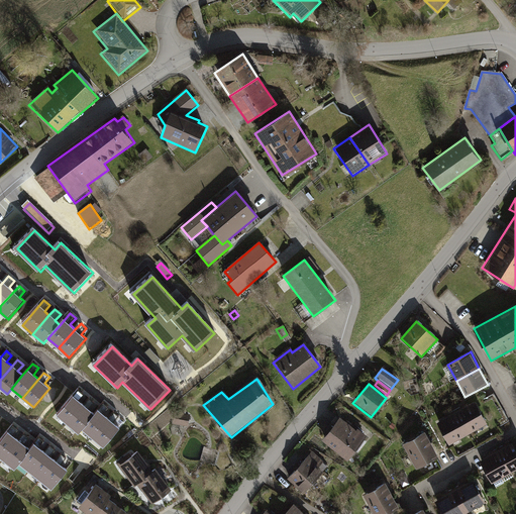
[(85,395),(79,391),(58,415),(68,424),(84,406),(79,401),(85,395)]
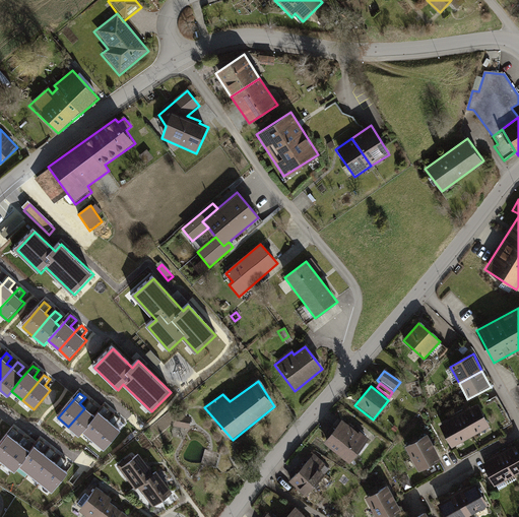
[(96,407),(90,402),(84,408),(68,427),(79,437),(83,432),(95,417),(90,413),(96,407)]
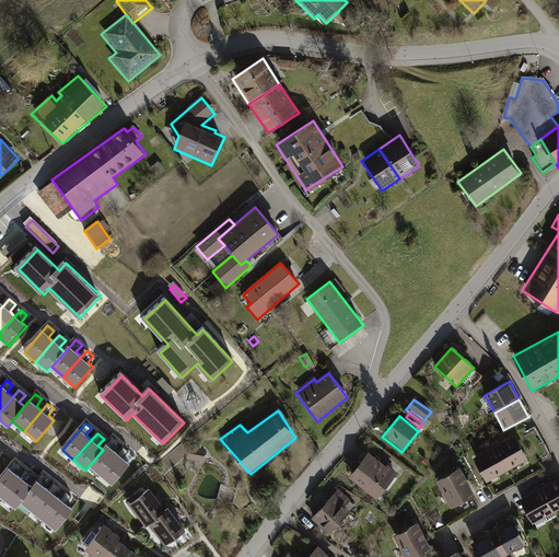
[(517,436),(497,445),(509,470),(530,460),(517,436)]
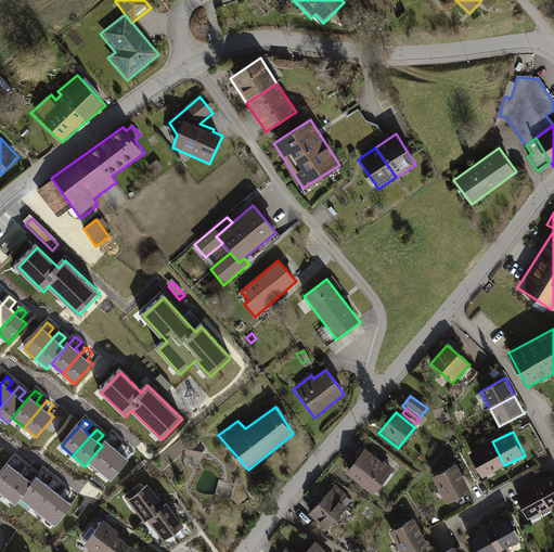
[(119,439),(113,434),(102,446),(89,461),(101,471),(118,450),(113,446),(119,439)]
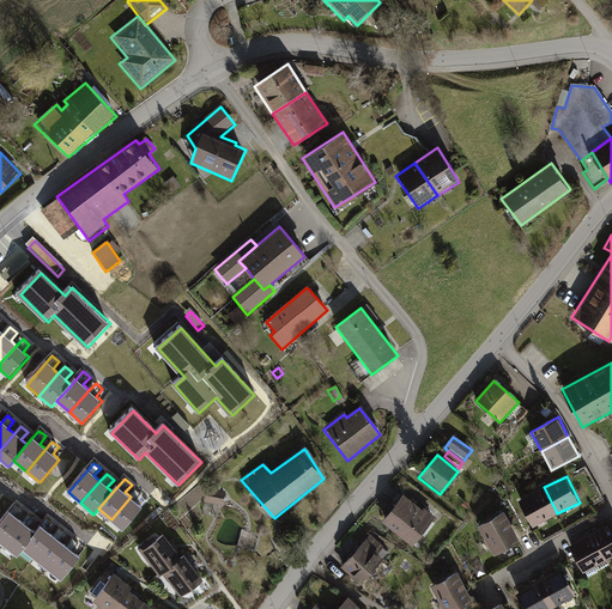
[(544,487),(521,499),(534,525),(557,513),(544,487)]
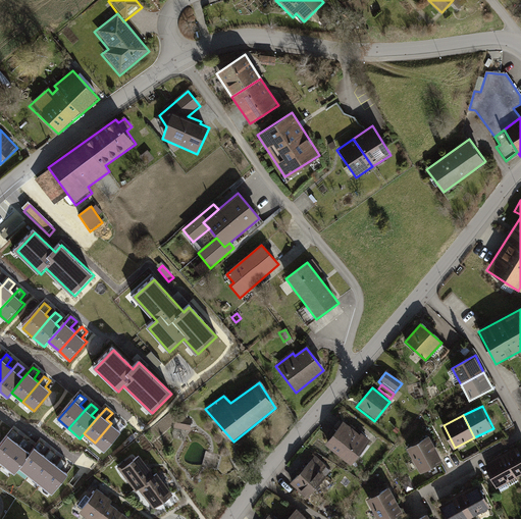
[(122,422),(117,417),(111,423),(95,443),(105,452),(122,432),(117,428),(122,422)]
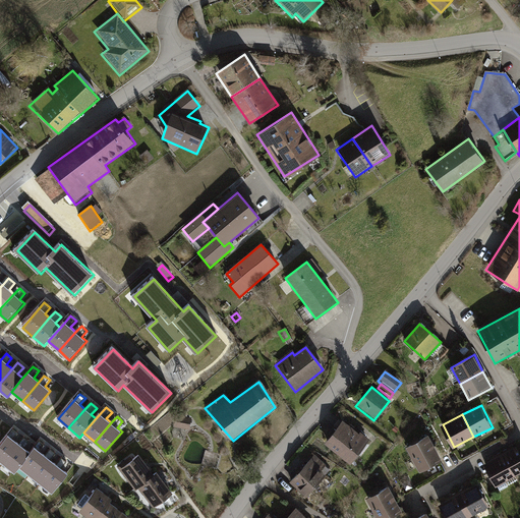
[(176,416),(173,428),(188,432),(191,419),(176,416)]
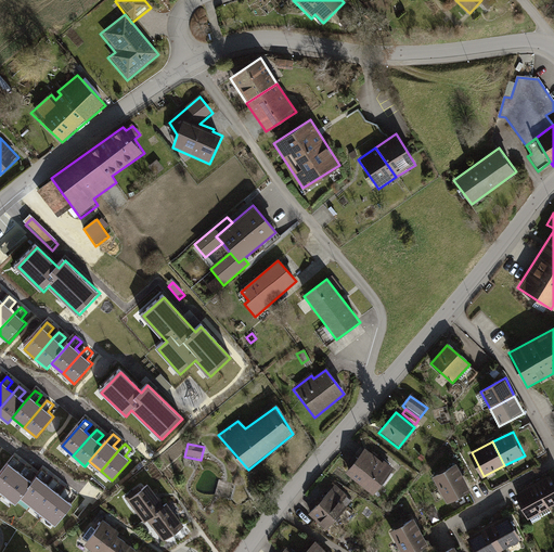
[(393,470),(364,448),(345,474),(373,496),(393,470)]
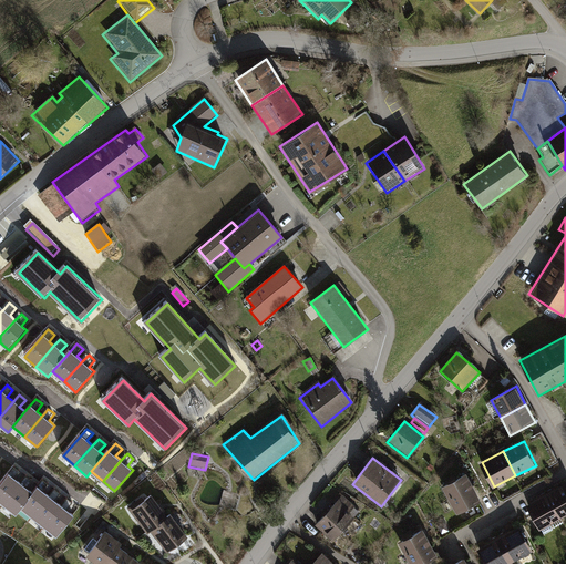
[(23,473),(17,468),(0,488),(0,500),(6,505),(23,484),(18,480),(23,473)]
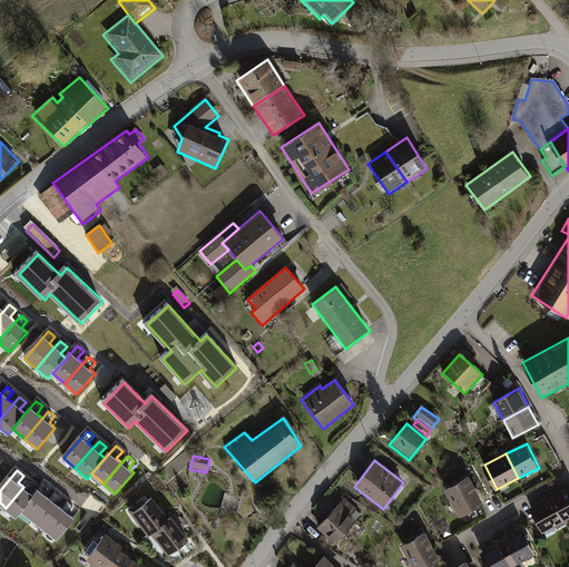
[(468,477),(443,490),(459,518),(483,505),(468,477)]
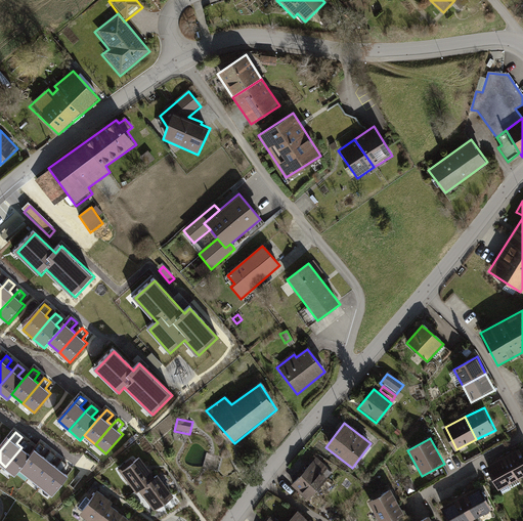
[(33,445),(27,441),(22,447),(5,467),(16,476),(22,471),(33,457),(28,452),(33,445)]
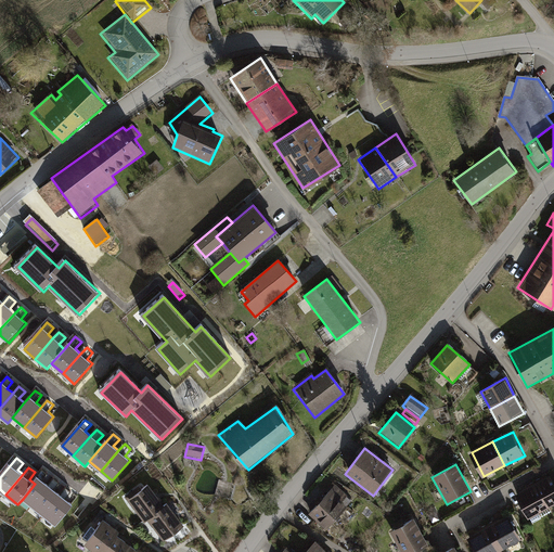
[(51,476),(44,471),(35,484),(23,499),(35,508),(51,487),(46,483),(51,476)]
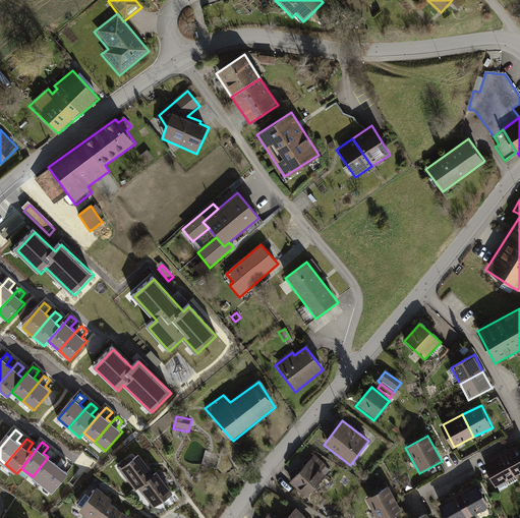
[(519,445),(503,455),(515,477),(519,474),(519,445)]
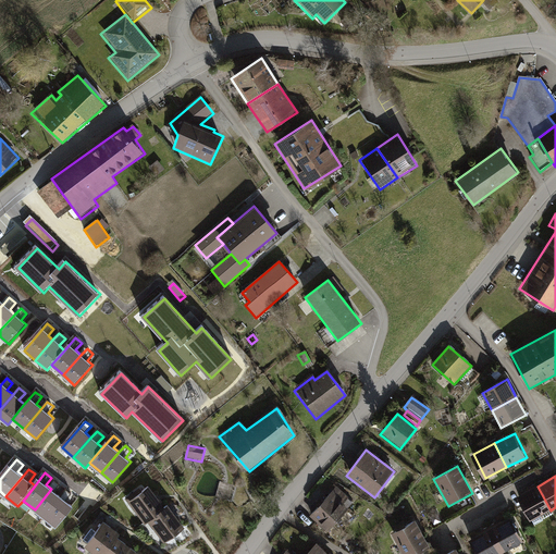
[(63,488),(57,482),(51,489),(35,509),(47,519),(63,499),(58,494),(63,488)]
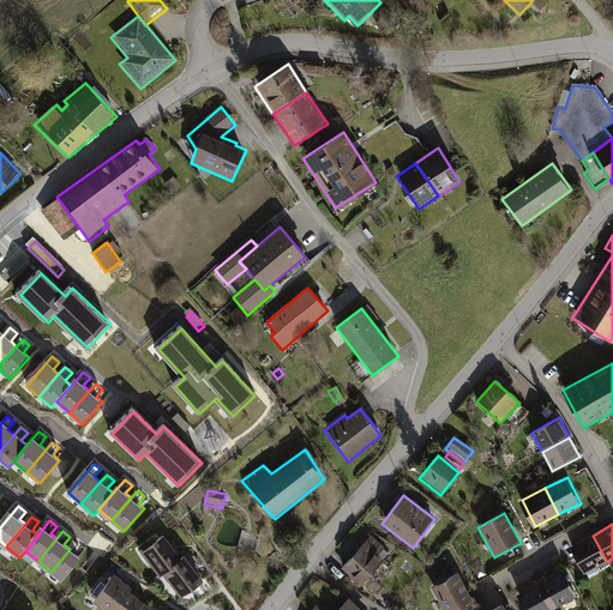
[(160,579),(163,575),(181,560),(163,536),(139,553),(160,579)]
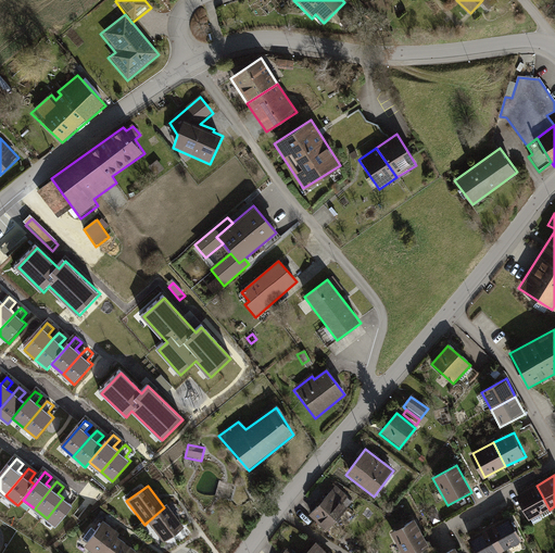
[(537,486),(515,497),(529,522),(550,510),(537,486)]
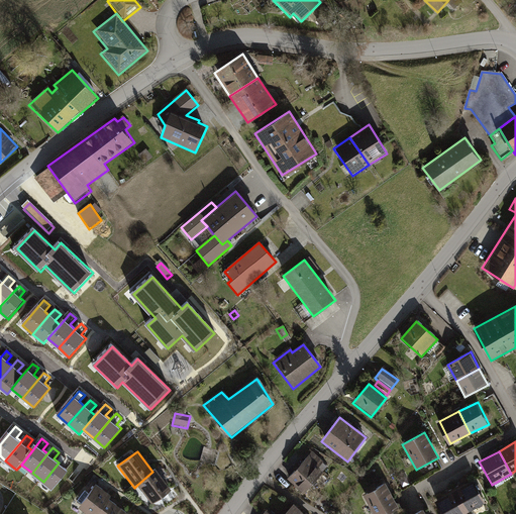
[(327,469),(310,453),(286,480),(302,496),(327,469)]
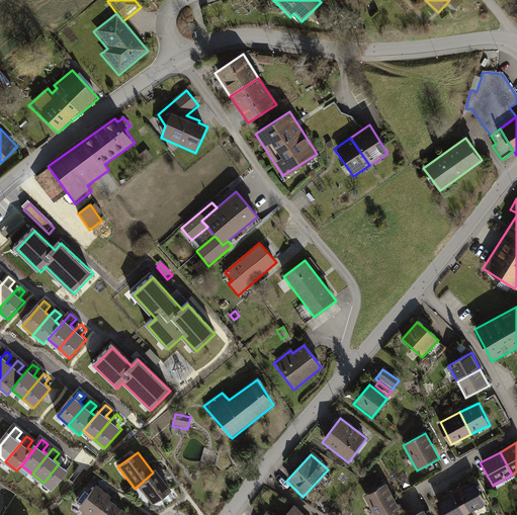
[(70,461),(64,457),(59,463),(44,483),(55,492),(70,473),(65,468),(70,461)]
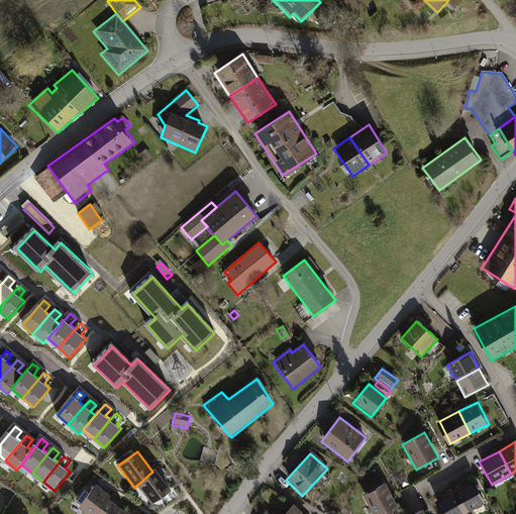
[(172,490),(156,470),(152,472),(137,485),(151,504),(172,490)]
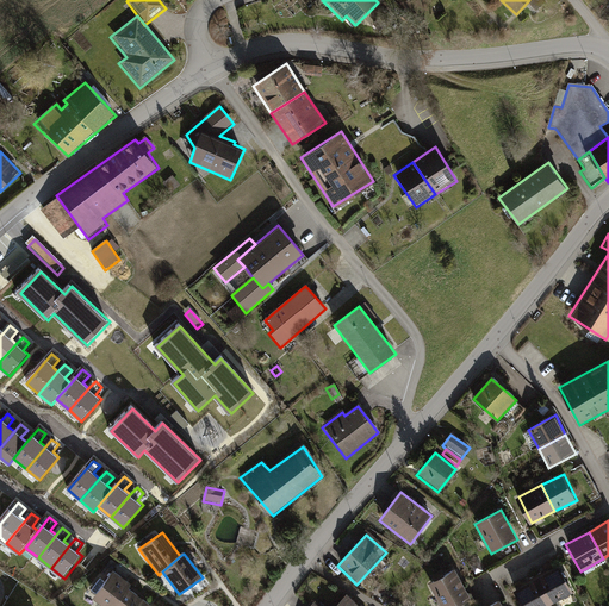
[(558,568),(536,580),(550,605),(554,605),(572,594),(558,568)]
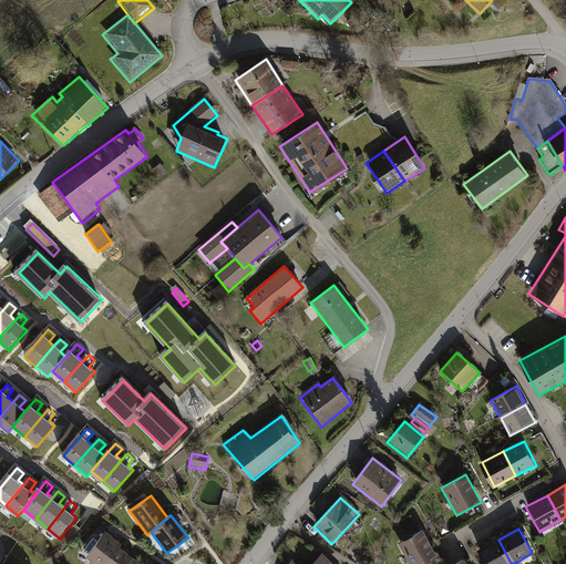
[(422,532),(398,546),(408,563),(425,563),(436,557),(422,532)]
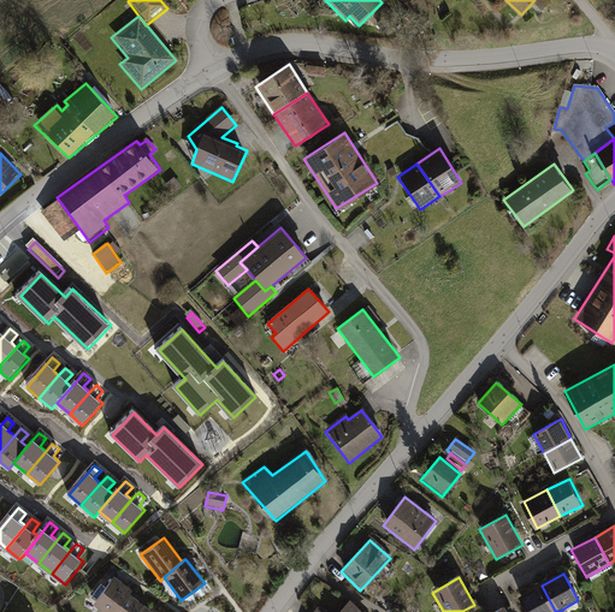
[(93,604),(104,611),(122,611),(134,596),(112,580),(93,604)]
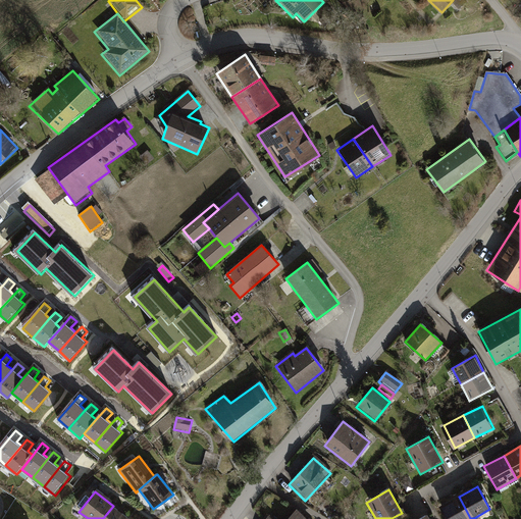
[(459,497),(440,507),(446,518),(470,518),(459,497)]
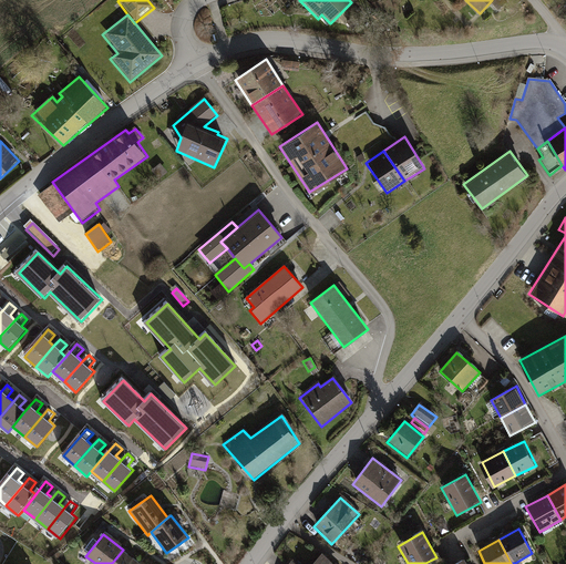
[(141,563),(123,550),(112,563),(141,563)]
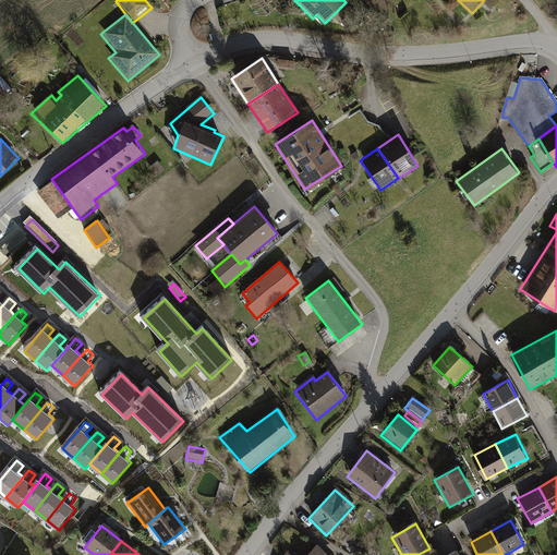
[(288,554),(286,552),(283,554),(326,554),(316,545),(306,554),(288,554)]
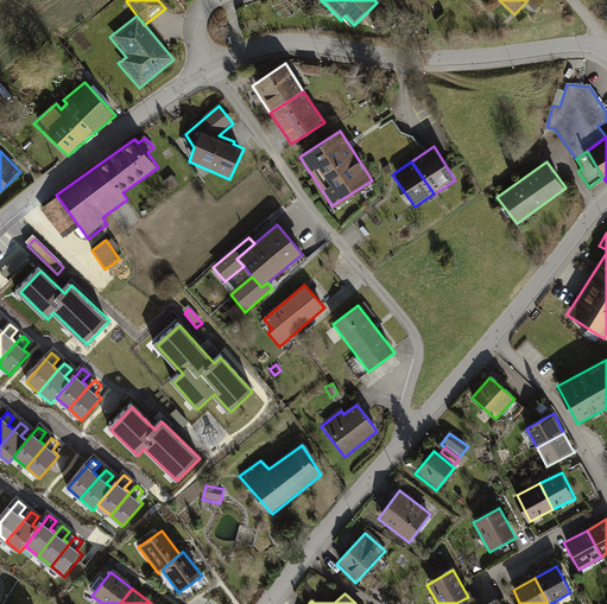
All buildings are outlined.
